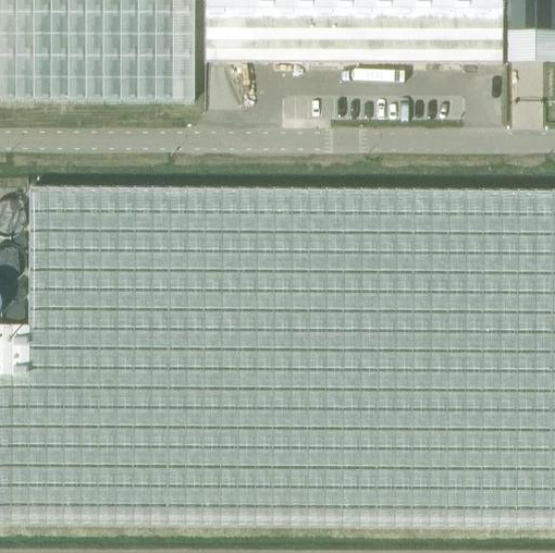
[(0,0),(0,97),(195,98),(194,0),(0,0)]
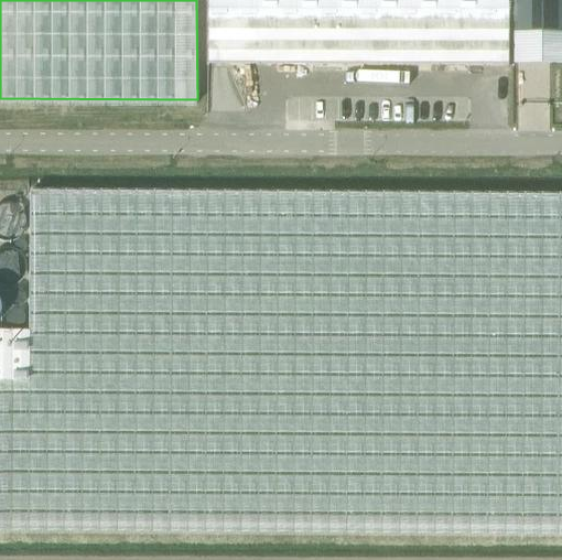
[(207,0),(208,17),(509,18),(508,0),(207,0)]
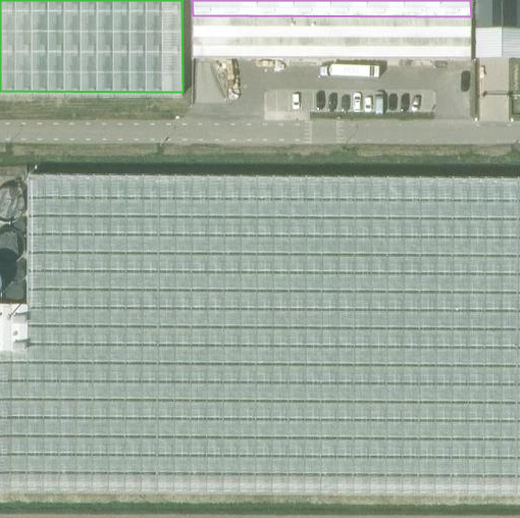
[(476,0),(476,26),(519,24),(519,0),(476,0)]
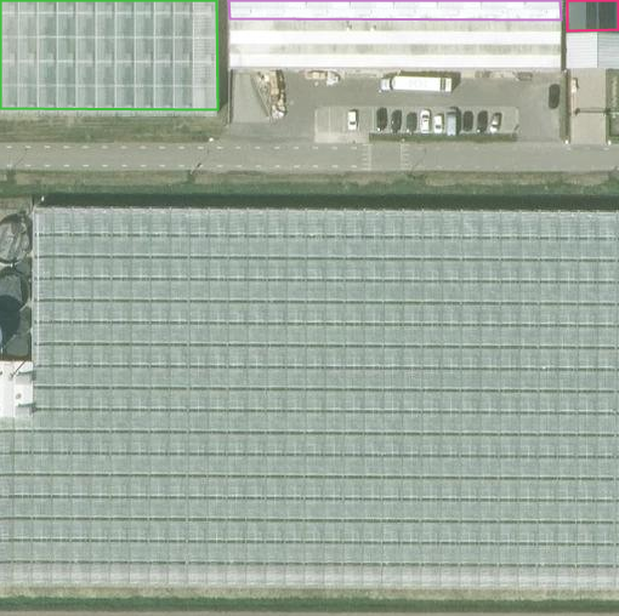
[(560,67),(561,20),(230,18),(230,67),(560,67)]
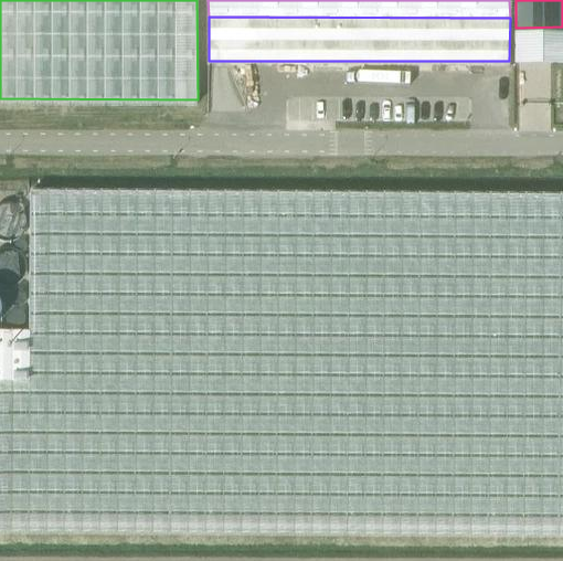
[(0,328),(0,529),(562,532),(562,192),(30,189),(29,328),(0,328)]
